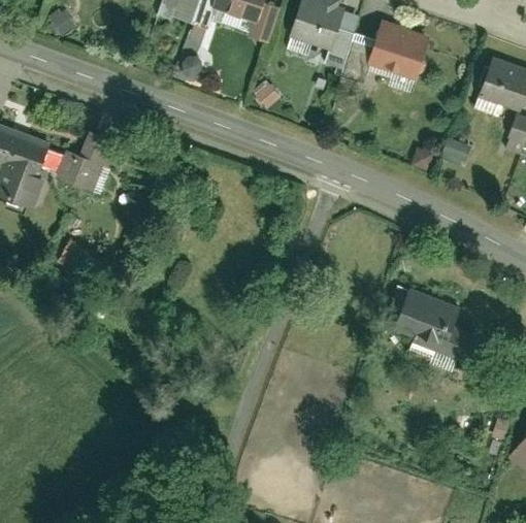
[(189,27),(196,0),(158,0),(154,17),(189,27)]
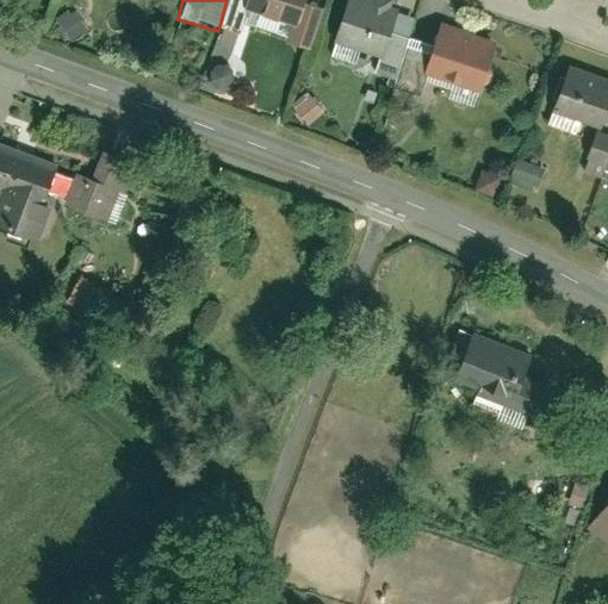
[(305,0),(248,0),(246,11),(291,25),(286,42),(311,49),(324,10),(304,4),(305,0)]
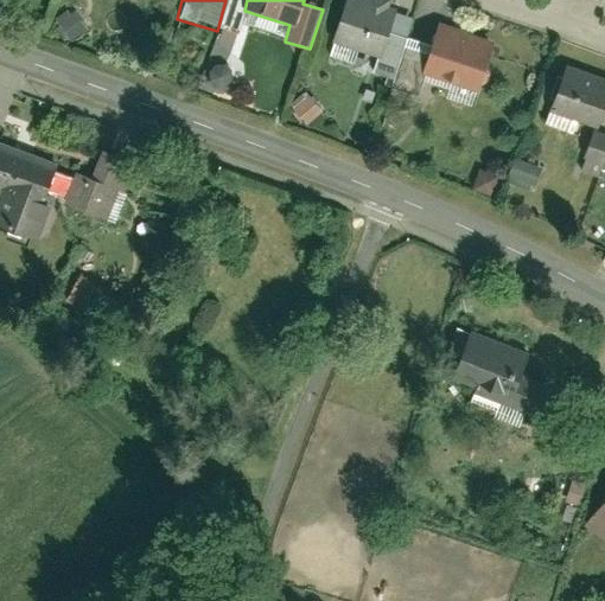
[(399,5),(382,0),(345,0),(332,40),(382,56),(399,5)]
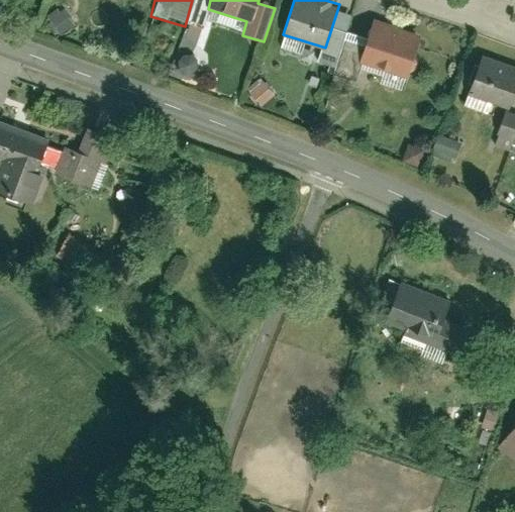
[(423,32),(375,17),(361,65),(409,79),(423,32)]
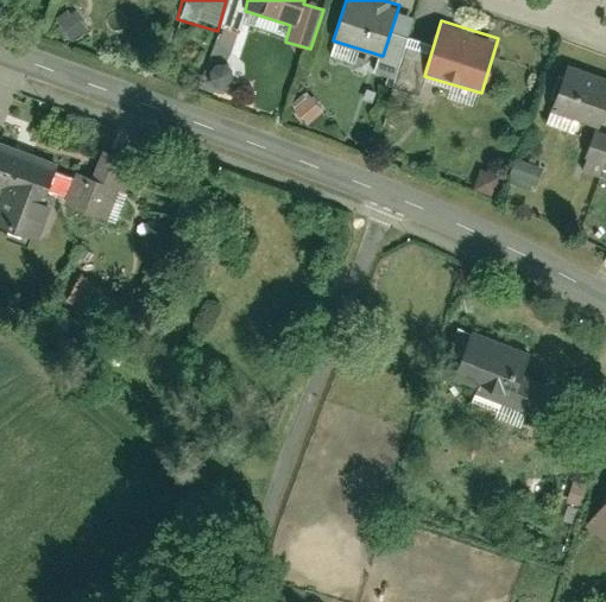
[(605,77),(568,65),(551,113),(599,128),(605,108),(605,77)]
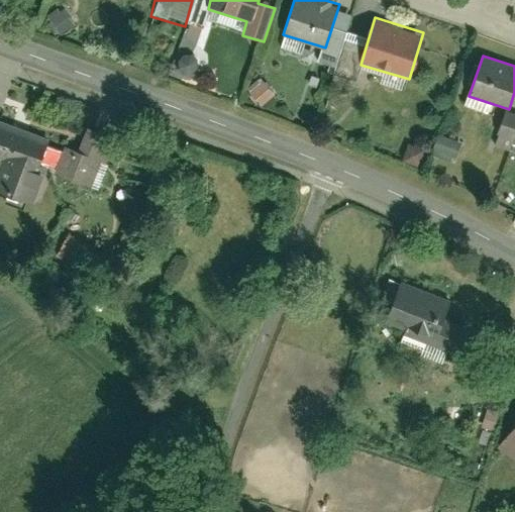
[(265,86),(248,92),(254,108),(271,102),(265,86)]
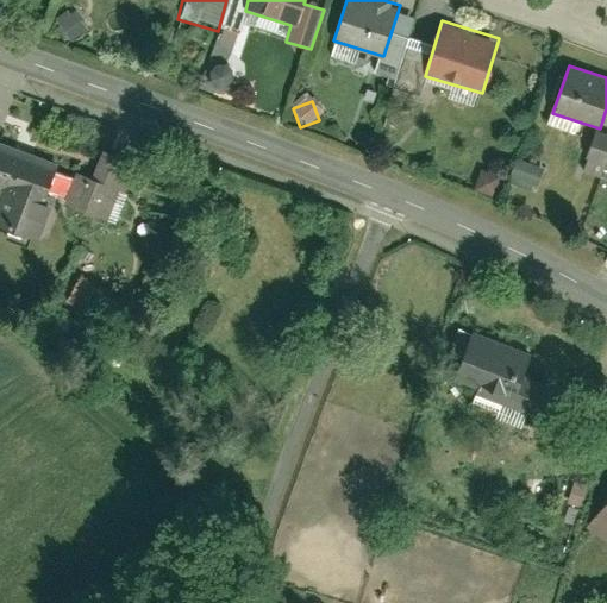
[(606,137),(590,132),(577,174),(604,182),(606,173),(606,137)]
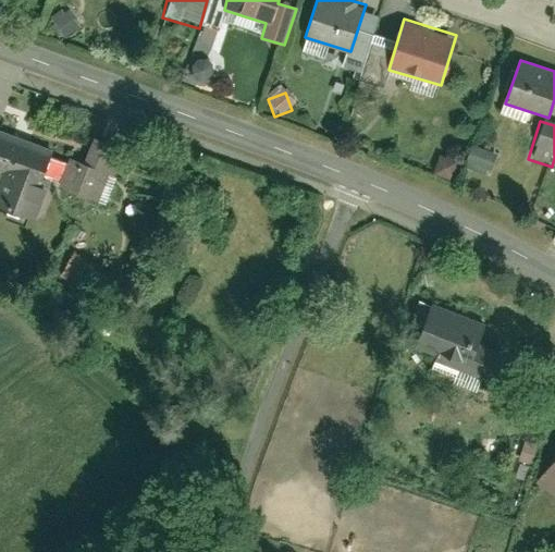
[(0,131),(0,170),(2,171),(0,178),(0,207),(39,222),(53,185),(39,180),(51,150),(0,131)]
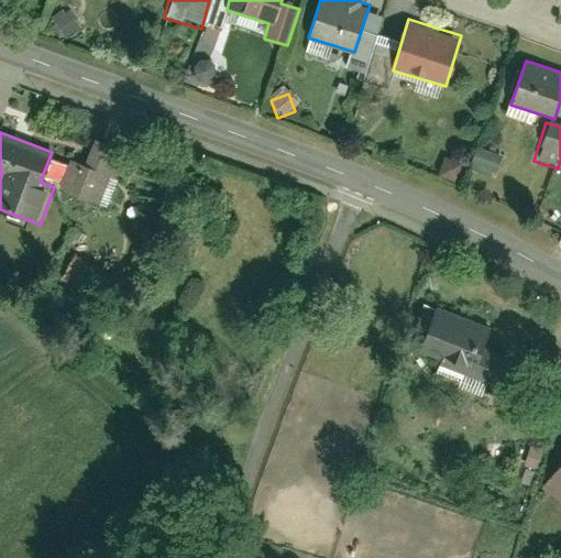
[(86,164),(72,159),(58,189),(102,208),(127,150),(97,138),(86,164)]
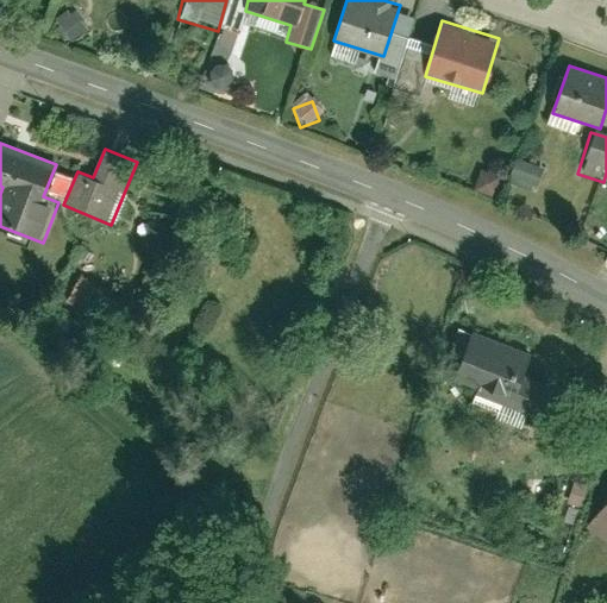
[(514,163),(507,184),(534,192),(540,171),(514,163)]
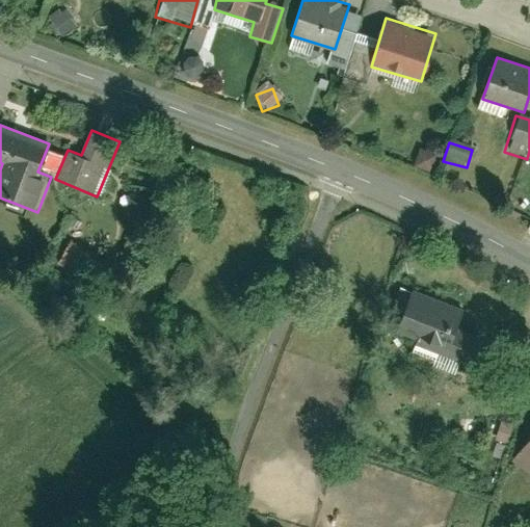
[(427,175),(433,160),(422,155),(416,170),(427,175)]
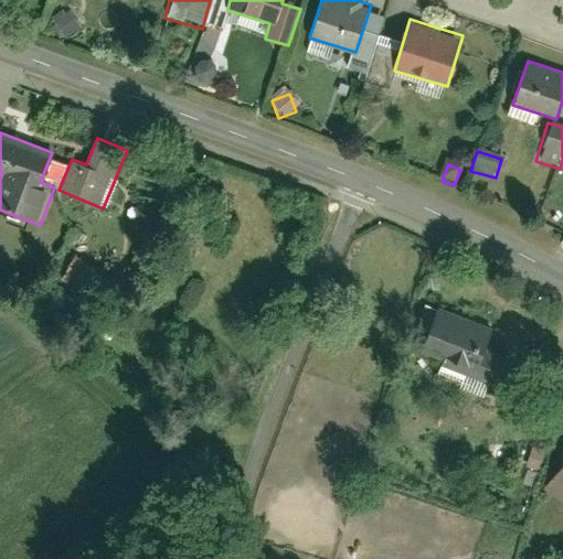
[(492,325),(437,307),(422,355),(444,363),(441,371),(497,389),(507,359),(484,352),(492,325)]
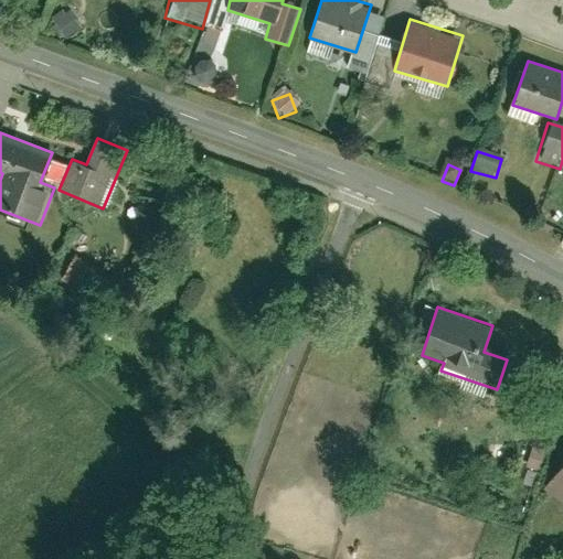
[(562,462),(548,490),(562,498),(562,462)]
